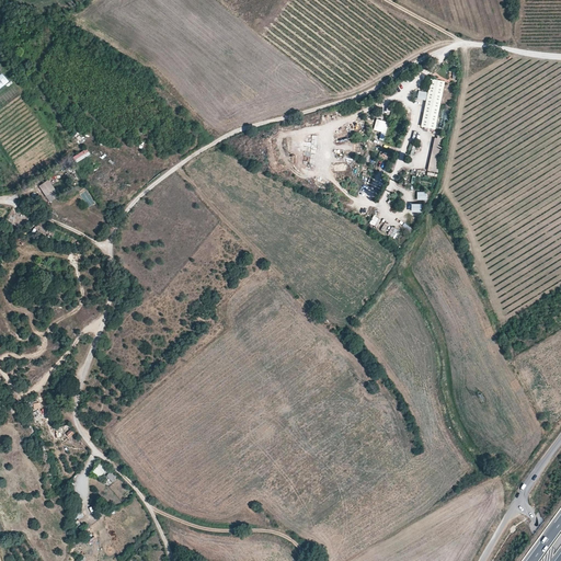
[(0,89),(9,82),(4,76),(0,78),(0,89)]
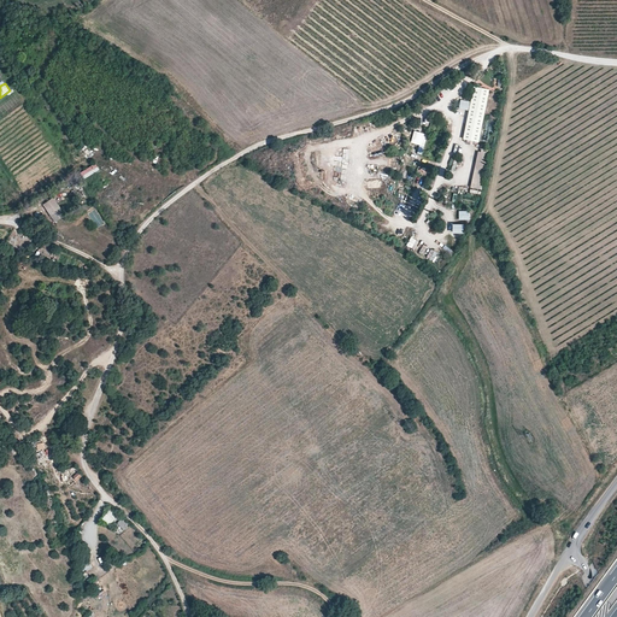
[(468,118),(482,122),(488,90),(474,88),(468,118)]
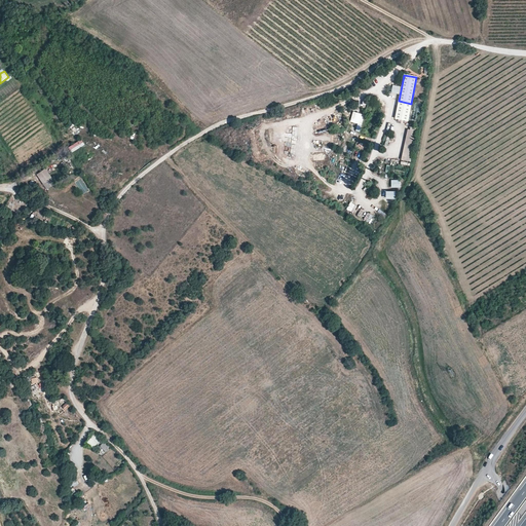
[(407,122),(411,104),(399,101),(395,120),(407,122)]
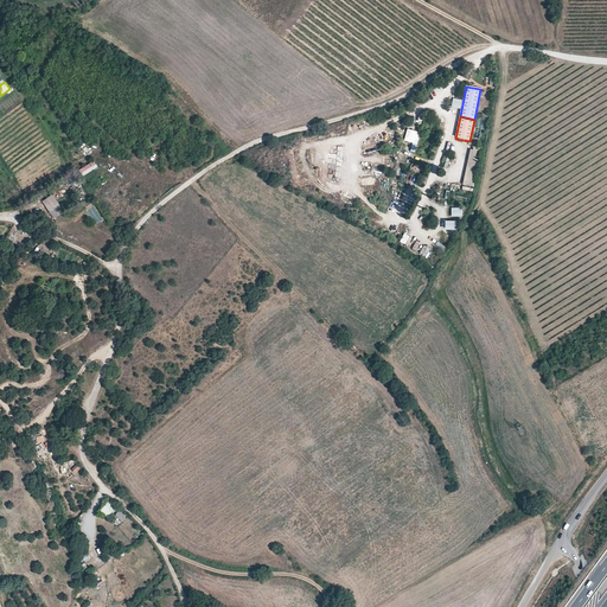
[(417,145),(421,133),(408,129),(404,141),(417,145)]
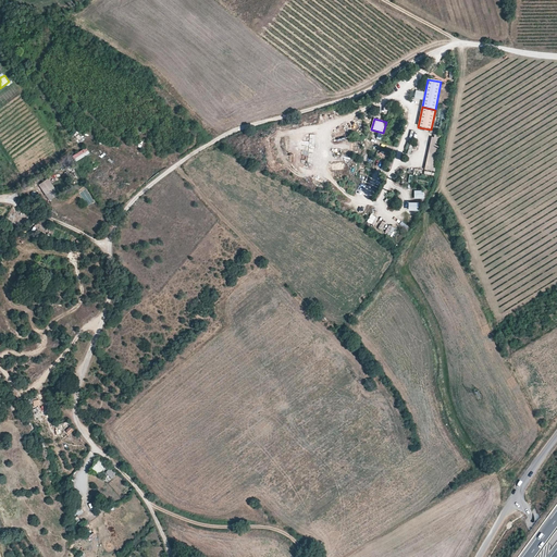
[(433,135),(425,170),(434,172),(442,136),(433,135)]
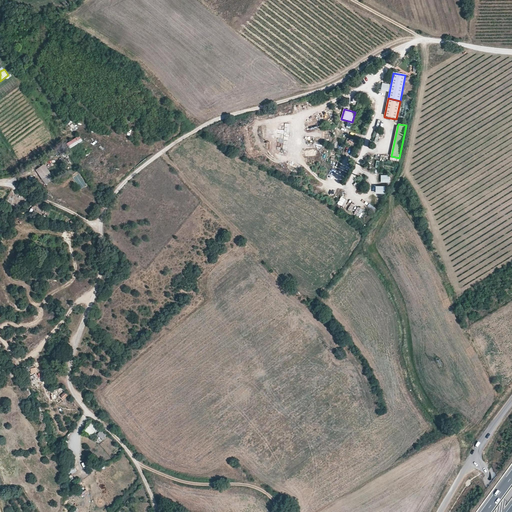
[(79,136),(67,143),(70,149),(83,142),(79,136)]
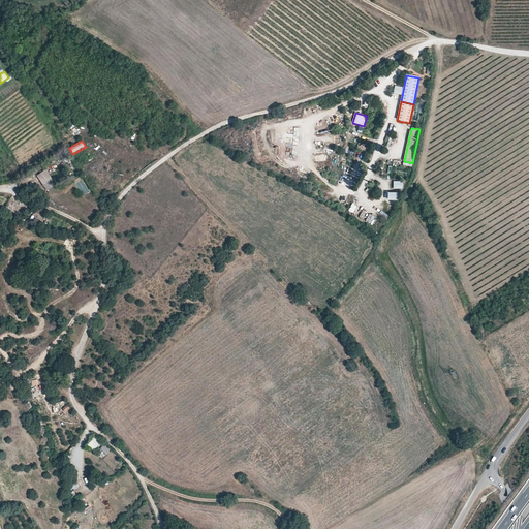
[(37,175),(43,184),(52,179),(45,169),(37,175)]
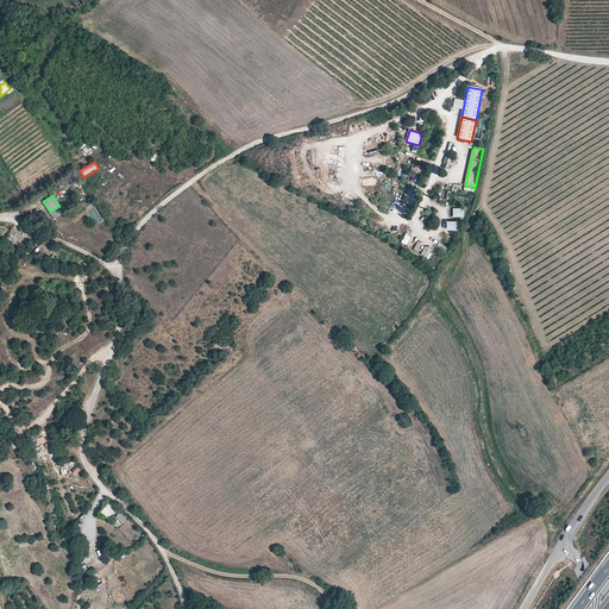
[(60,206),(50,212),(54,217),(63,211),(60,206)]
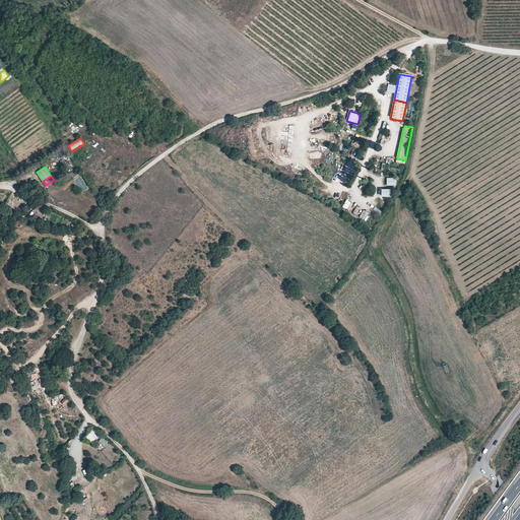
[(382,198),(392,197),(391,190),(382,190),(382,198)]
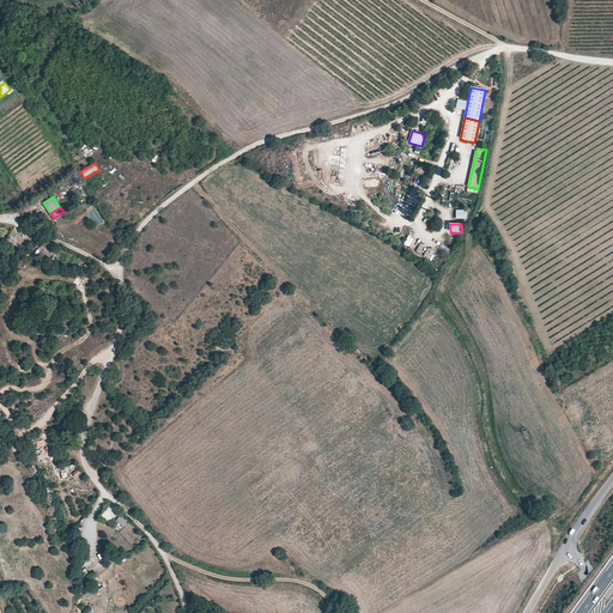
[(408,236),(404,244),(412,249),(417,241),(408,236)]
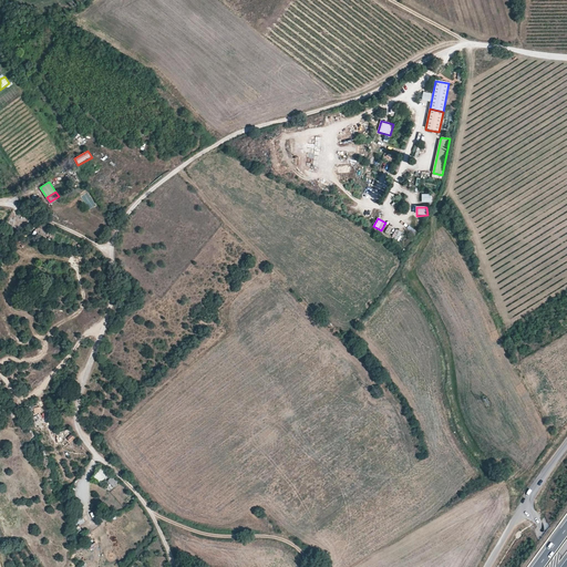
[(399,241),(404,234),(397,229),(392,236),(399,241)]
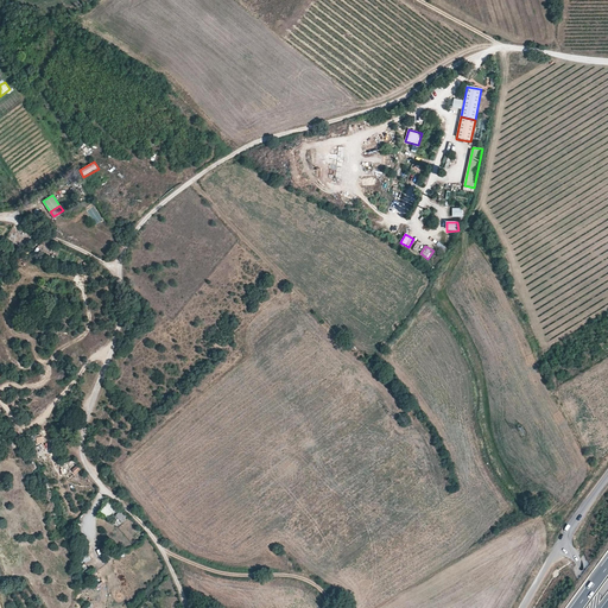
[(108,502),(100,512),(108,519),(116,510),(108,502)]
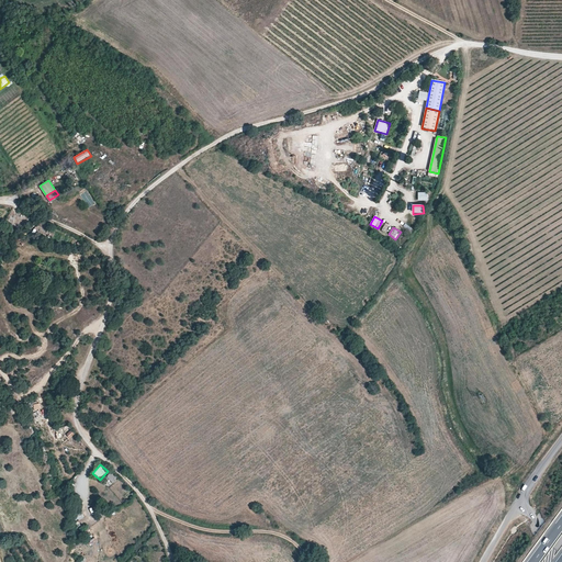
[(111,473),(107,478),(112,484),(117,480),(111,473)]
